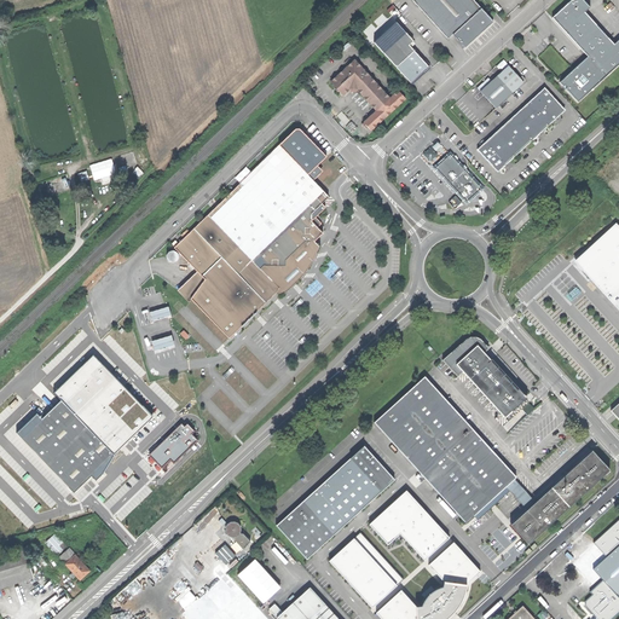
[(493,22),(473,0),(411,0),(447,39),(452,35),(464,48),(478,36),(493,22)]
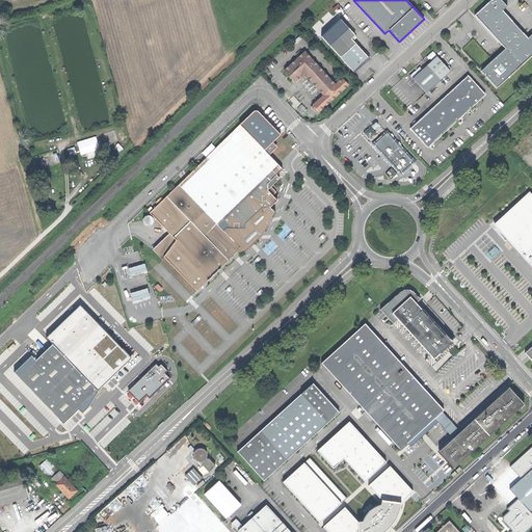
[(501,0),(490,0),(475,16),(505,49),(481,71),(484,74),(486,73),(488,75),(486,77),(497,88),(522,65),(531,55),(531,34),(528,38),(503,10),(507,6),(501,0)]
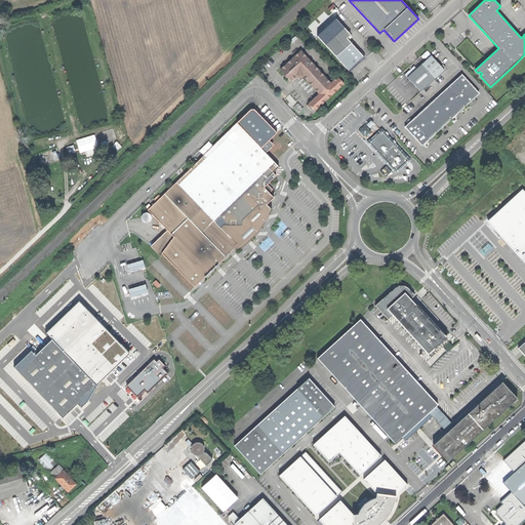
[(325,44),(336,56),(351,42),(347,38),(351,35),(344,28),(325,44)]
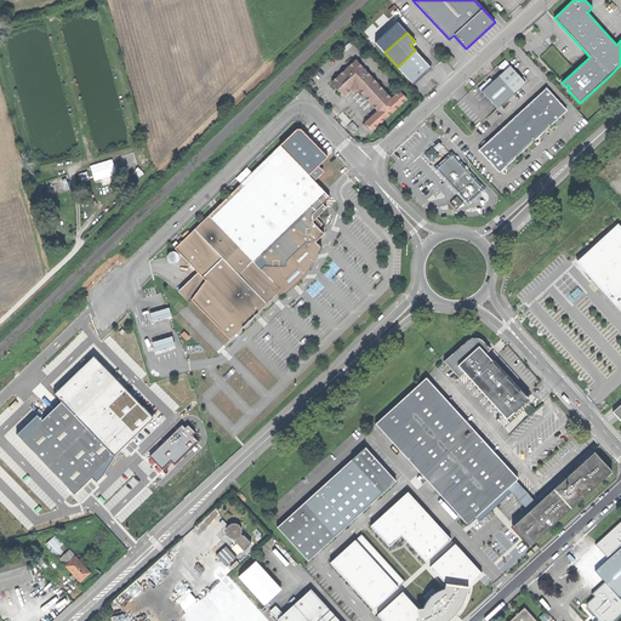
[(431,67),(415,50),(398,67),(412,83),(422,74),(431,67)]
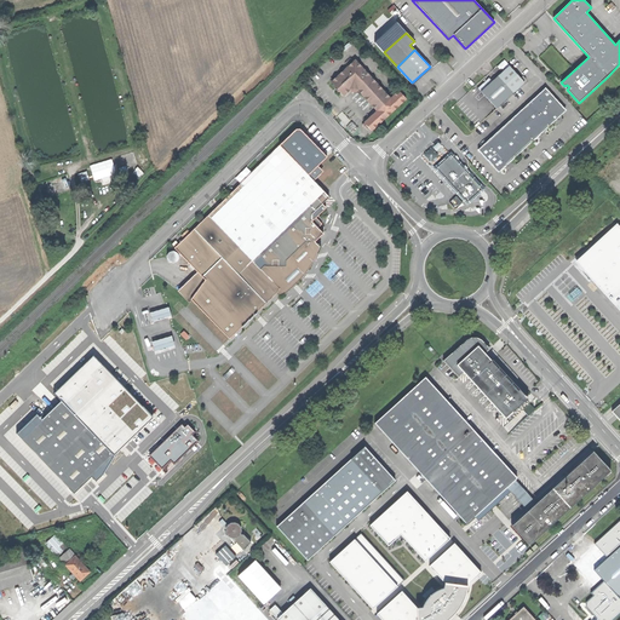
[(357,90),(377,110),(390,98),(355,59),(331,81),(344,96),(351,90),(357,90)]
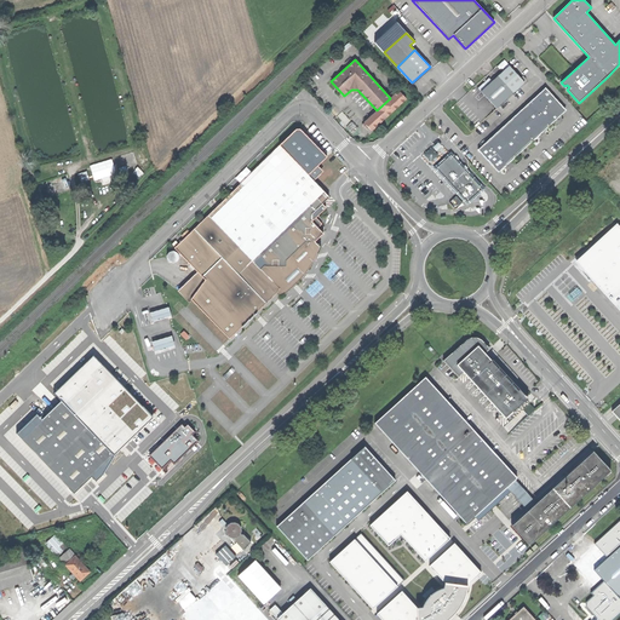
[(514,93),(527,81),(524,80),(521,76),(510,64),(493,80),(489,78),(478,87),(499,108),(514,93)]
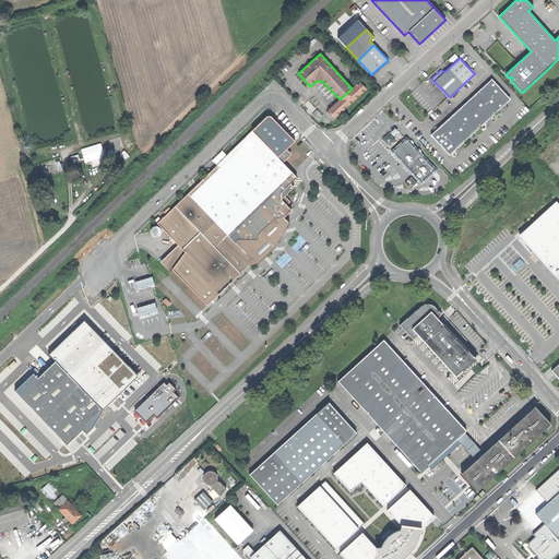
[(492,79),(477,93),(495,113),(496,113),(500,108),(504,105),(508,102),(509,97),(492,79)]
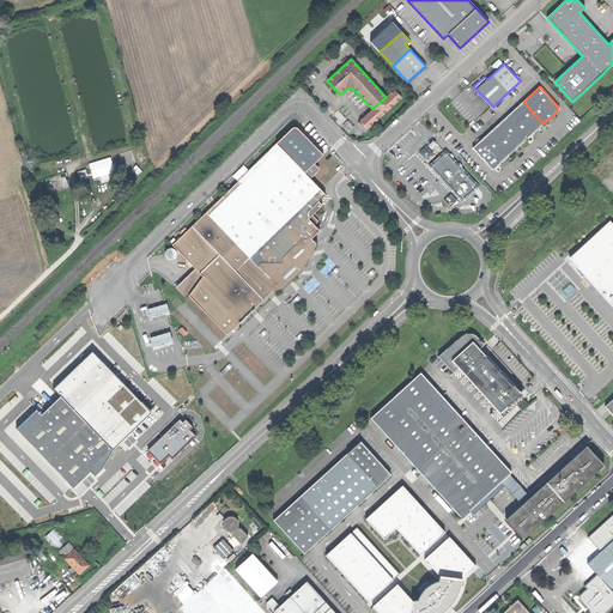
[(401,98),(394,90),(389,95),(387,96),(386,97),(372,109),(360,121),(368,129),(384,114),(401,98)]
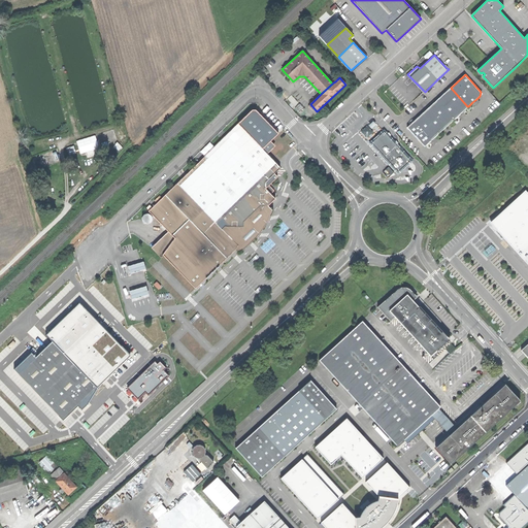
[(462,112),(467,107),(467,106),(451,88),(436,101),(453,119),(455,120),(458,116),(462,112)]
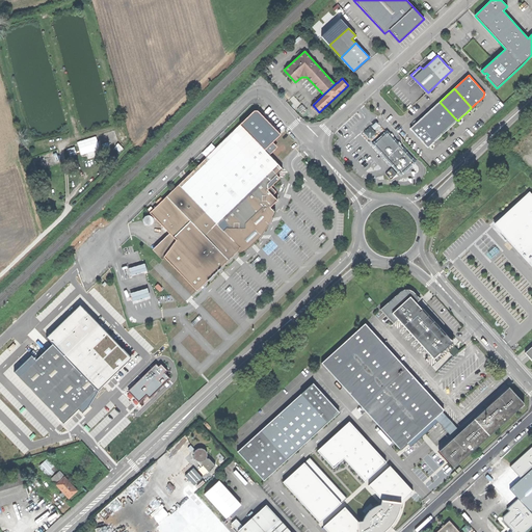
[(453,125),(456,122),(456,120),(440,102),(425,114),(441,133),(444,133),(447,130),(451,127),(453,125)]
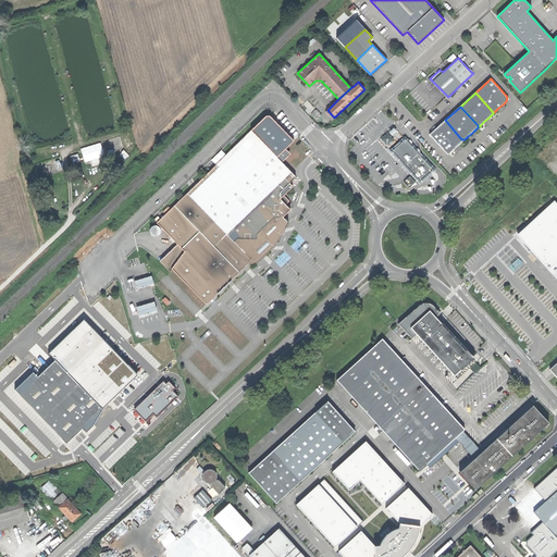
[(457,146),(462,141),(461,139),(445,120),(429,134),(446,152),(449,152),(453,150),(457,146)]
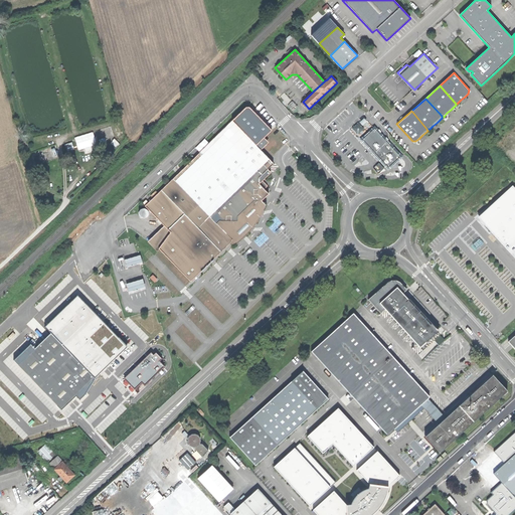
[(365,128),(363,126),(368,121),(363,117),(352,128),(359,134),(365,128)]
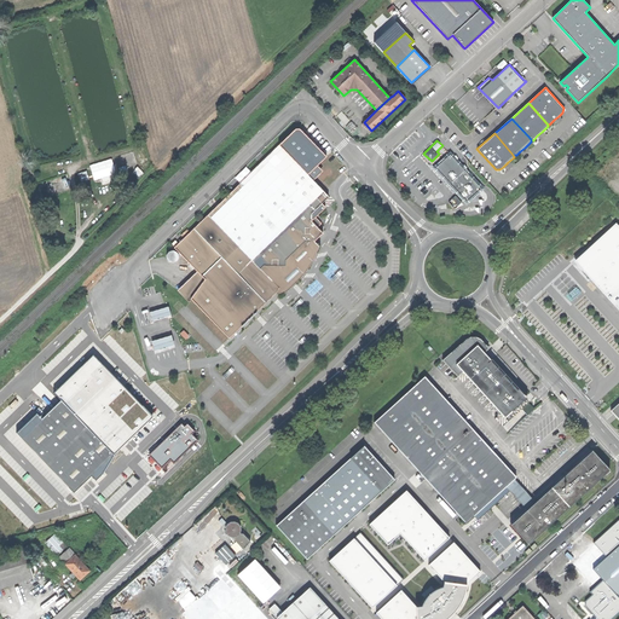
[(329,197),(282,149),(243,186),(241,184),(174,248),(200,275),(207,283),(190,299),(191,300),(229,339),(250,319),(266,304),(277,293),(283,281),(281,278),(291,267),(295,267),(302,264),(307,258),(311,252),(312,248),(311,246),(316,241),(323,233),(311,221),(312,214),(327,198),(329,197)]
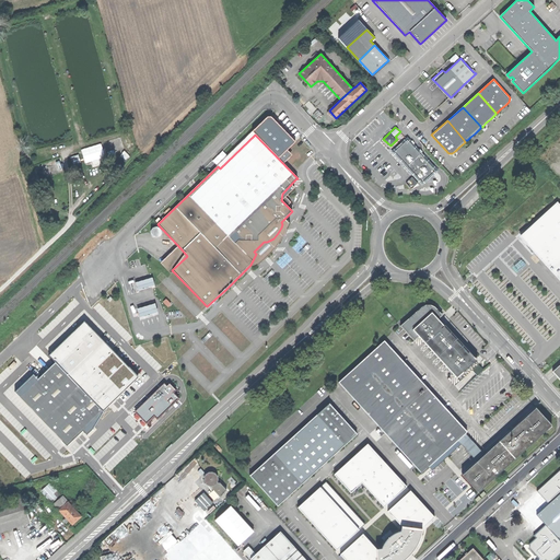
[(407,140),(394,152),(421,183),(424,181),(424,182),(427,179),(430,178),(432,176),(431,175),(435,171),(430,165),(429,163),(420,154),(418,152),(407,140)]
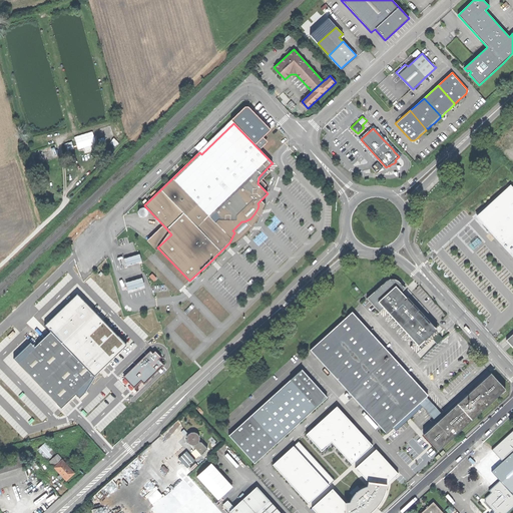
[(93,131),(75,136),(79,148),(96,143),(93,131)]
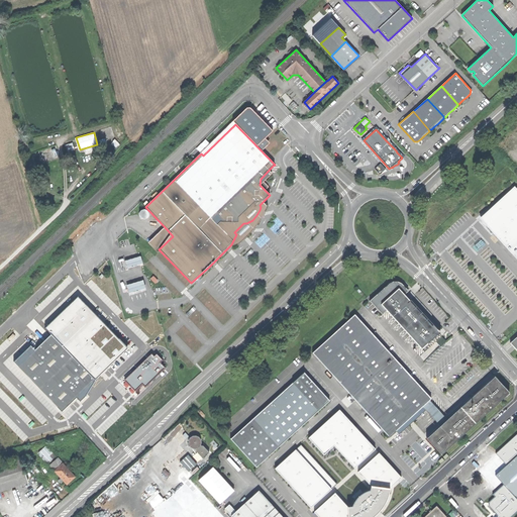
[(73,142),(66,144),(68,151),(76,149),(73,142)]
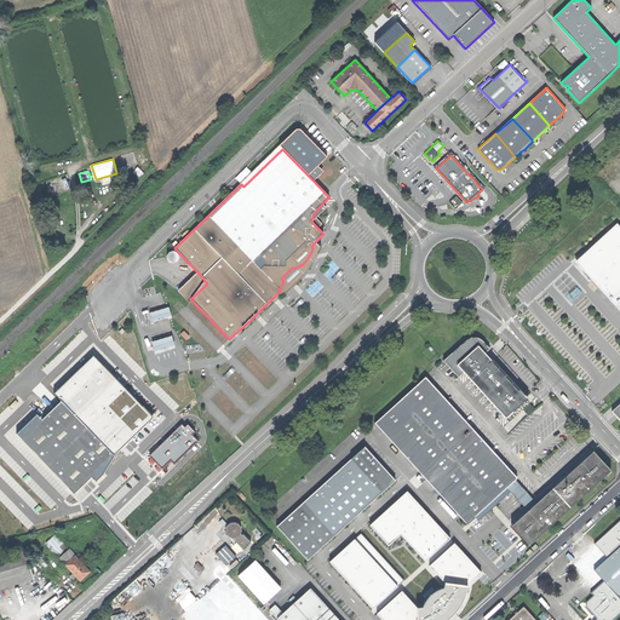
[(463,202),(457,196),(453,199),(459,206),(463,202)]
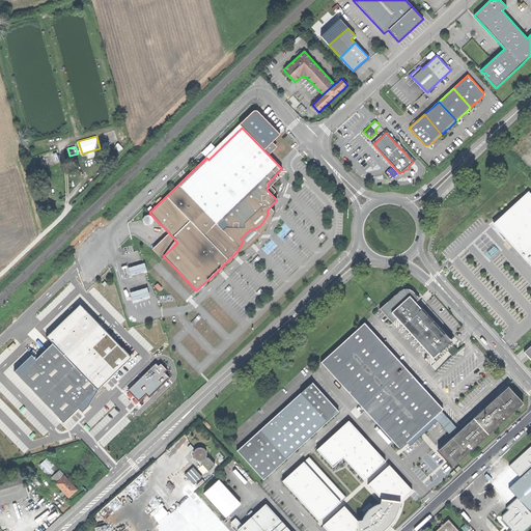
[(530,264),(530,192),(530,191),(494,223),(511,243),(530,264)]
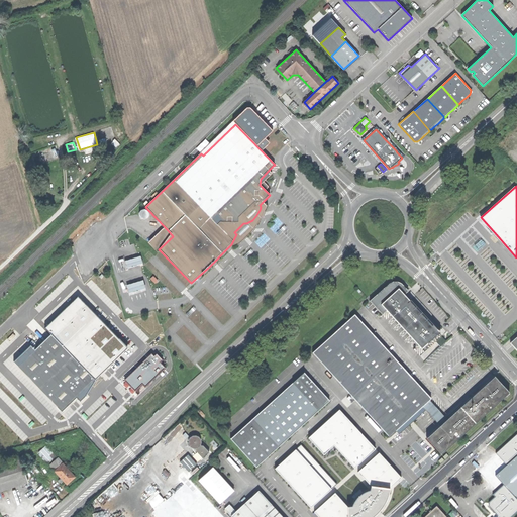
[(268,206),(264,201),(260,205),(261,207),(260,210),(256,215),(252,220),(246,223),(243,223),(234,232),(236,234),(231,244),(233,247),(243,240),(253,230),(257,223),(268,206)]
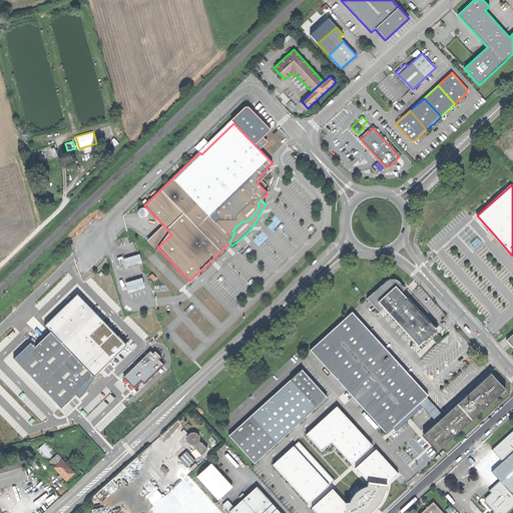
[(146,217),(147,216),(148,215),(149,213),(148,211),(147,210),(146,209),(144,209),(142,209),(141,210),(140,212),(139,213),(140,215),(141,217),(142,218),(144,218),(146,217)]
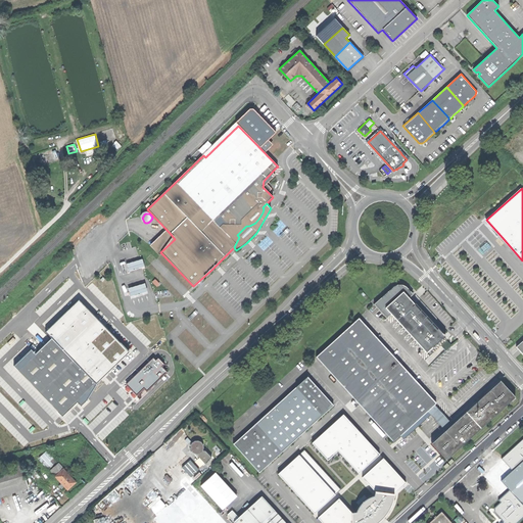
[(159,255),(161,253),(160,252),(175,239),(169,232),(153,247),(152,248),(159,255)]
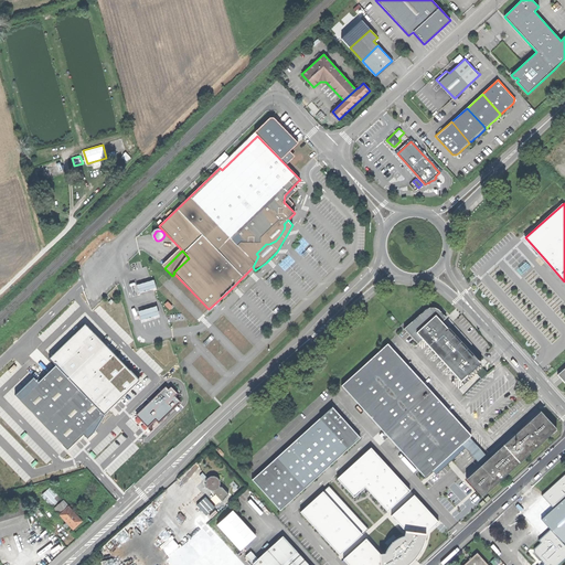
[(155,279),(138,285),(140,292),(157,287),(155,279)]
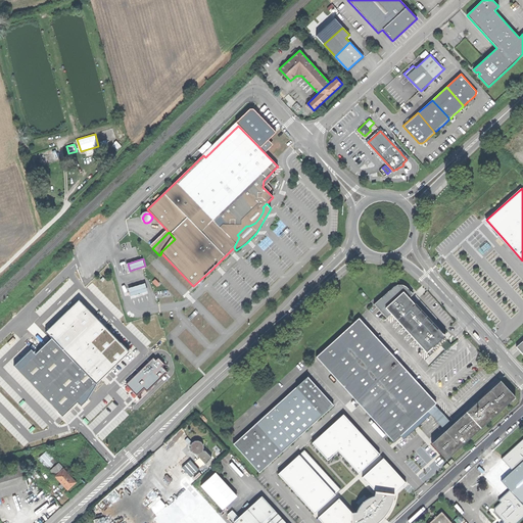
[(148,291),(146,283),(129,288),(131,296),(148,291)]
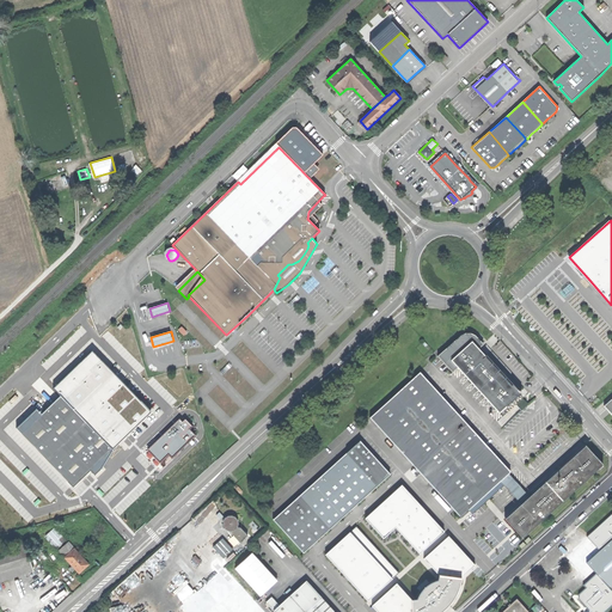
[(506,405),(519,393),(494,363),(479,348),(482,346),(485,343),(482,341),(477,335),(472,332),(467,332),(463,334),(439,355),(454,372),(459,367),(500,412),(507,407),(506,405)]
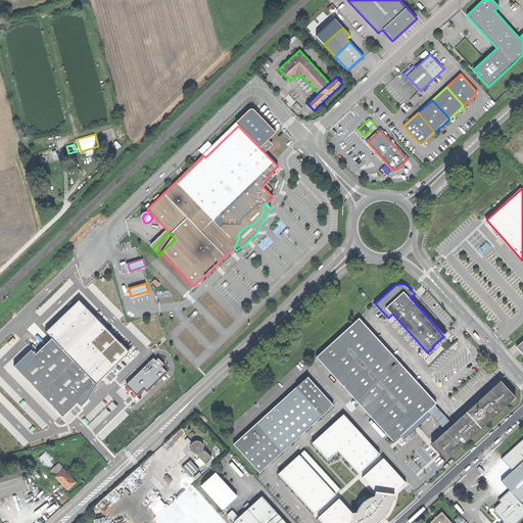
[(14,366),(62,416),(77,401),(81,406),(87,400),(97,385),(96,384),(97,382),(130,352),(79,299),(47,330),(45,332),(51,338),(36,354),(32,349),(14,366)]
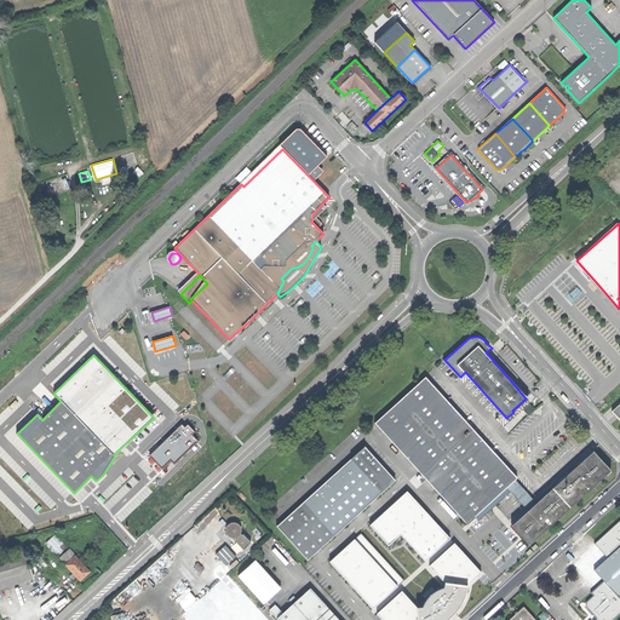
[(108,361),(104,363),(112,371),(118,365),(107,355),(104,357),(108,361)]
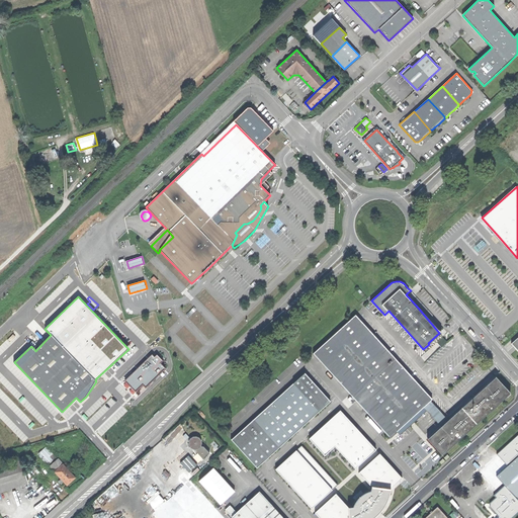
[(356,314),(314,352),(390,438),(424,408),(431,401),(433,400),(356,314)]
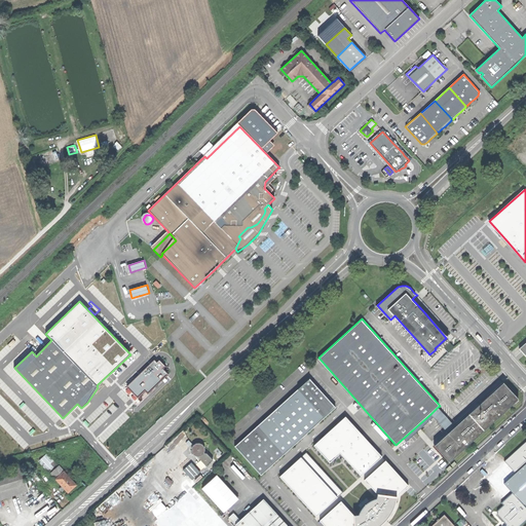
[(444,347),(449,353),(455,347),(450,342),(444,347)]
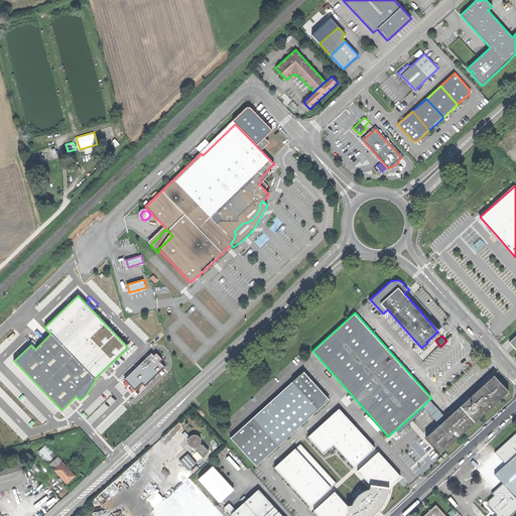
[(153,356),(151,353),(124,380),(135,391),(142,384),(145,387),(165,367),(160,362),(162,360),(156,353),(153,356)]
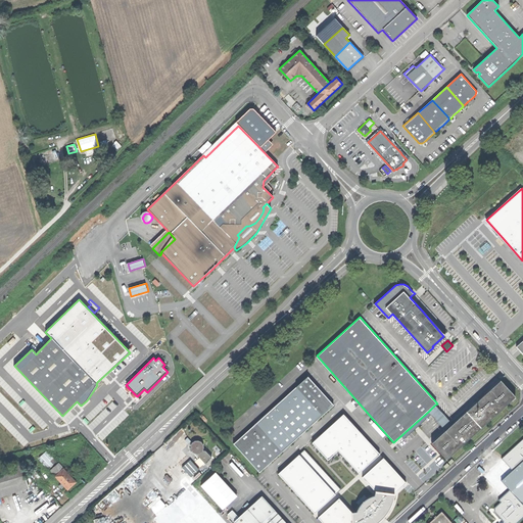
[(257,473),(333,403),(307,375),(232,444),(257,473)]
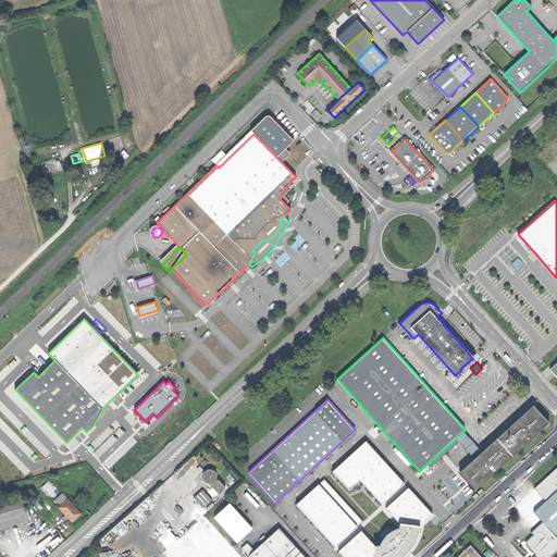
[(533,406),(482,452),(474,458),(459,471),(475,490),(549,424),(542,416),(533,406)]
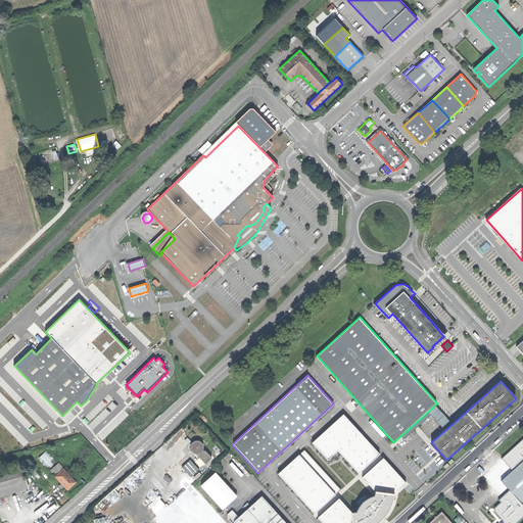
[(453,424),(435,405),(428,412),(445,430),(453,424)]
